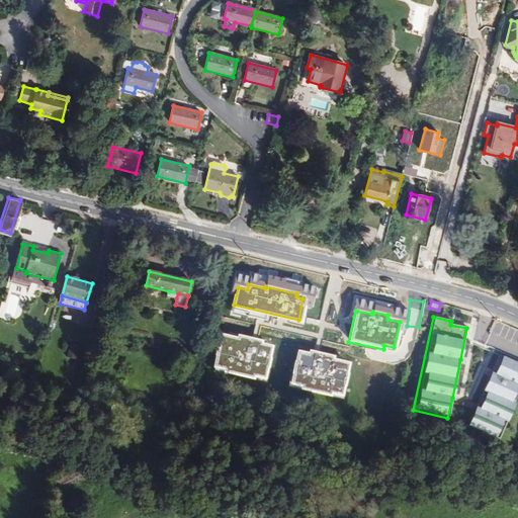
[(263,378),(270,346),(260,344),(261,341),(238,336),(238,338),(220,334),(211,366),(224,369),(224,372),(254,379),(254,376),(263,378)]
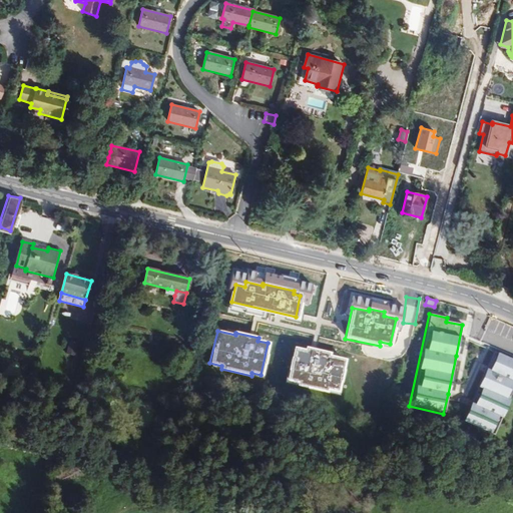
[(337,391),(344,360),(330,357),(331,353),(306,347),(305,349),(294,346),(286,380),(298,383),(297,385),(326,392),(327,388),(337,391)]
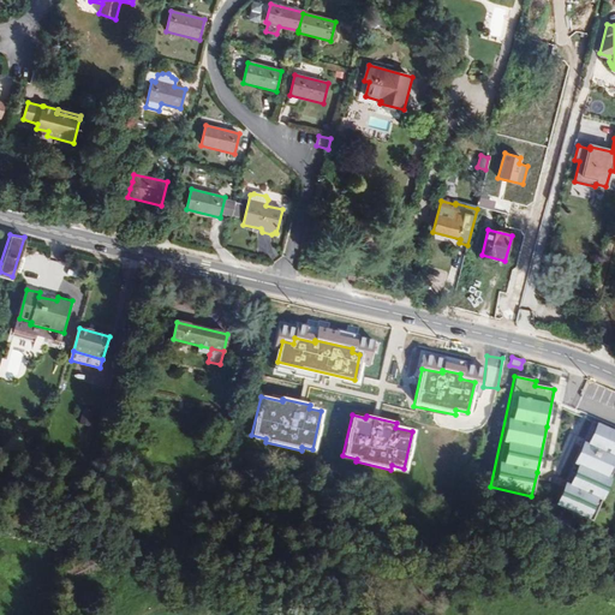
[(614,465),(614,431),(592,421),(581,442),(562,483),(553,505),(589,521),(614,465)]
